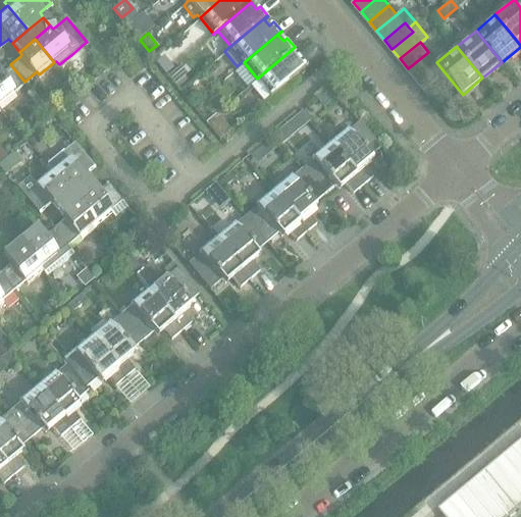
[(292,50),(295,48),(295,47),(257,79),(271,95),(308,63),(300,54),(296,57),(292,50)]
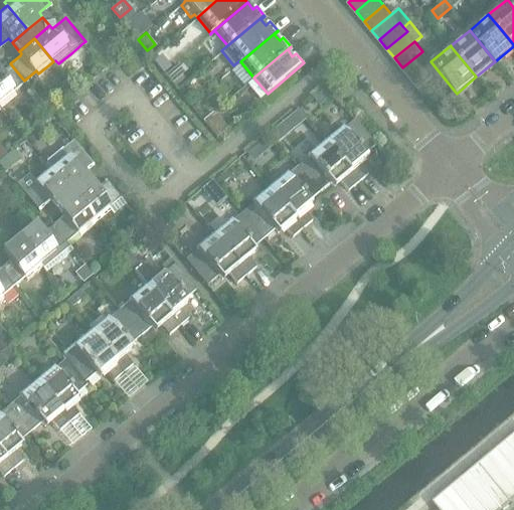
[(409,76),(430,60),(422,51),(402,67),(409,76)]
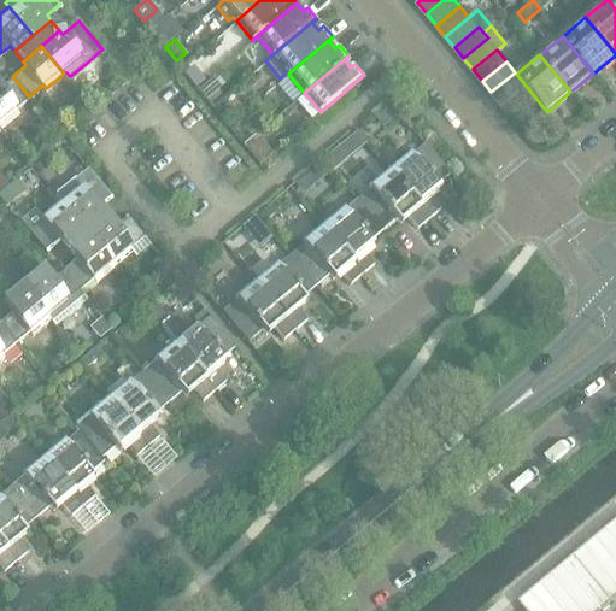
[(195,64),(186,71),(197,84),(198,84),(206,77),(195,64)]
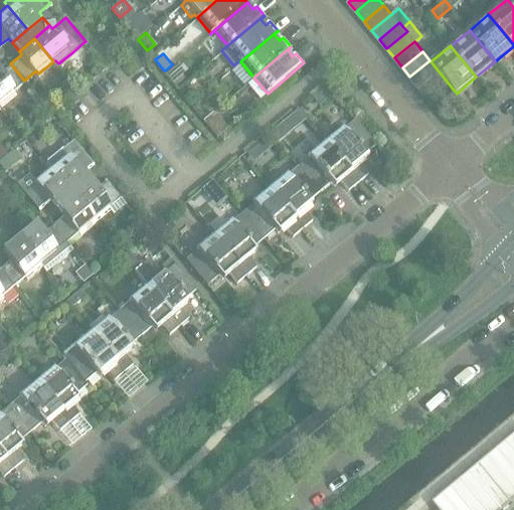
[(177,60),(165,70),(172,80),(185,69),(177,60)]
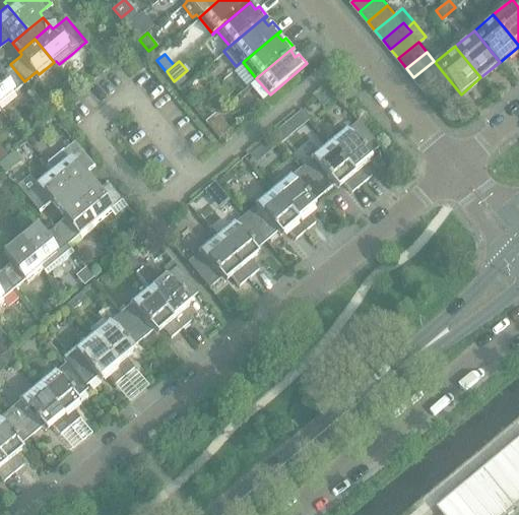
[(443,72),(435,62),(434,61),(413,77),(424,88),(443,72)]
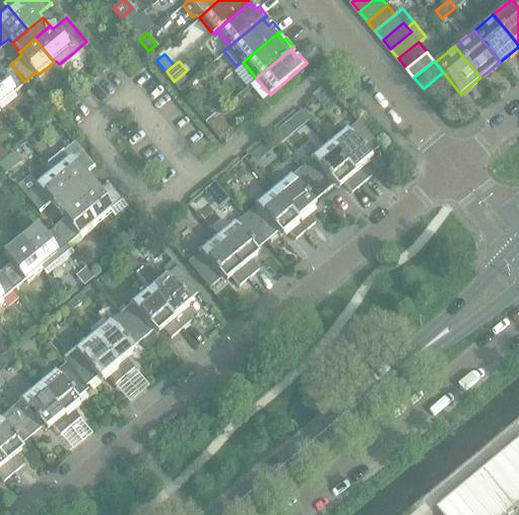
[(0,105),(1,106),(16,92),(14,90),(24,81),(10,64),(2,70),(0,72),(0,105)]
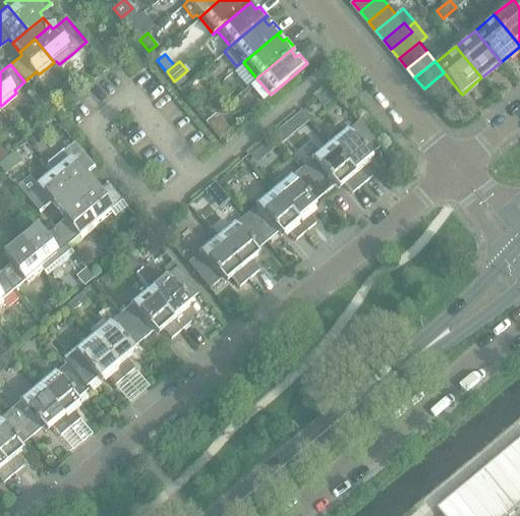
[(323,105),(336,94),(329,86),(315,97),(323,105)]
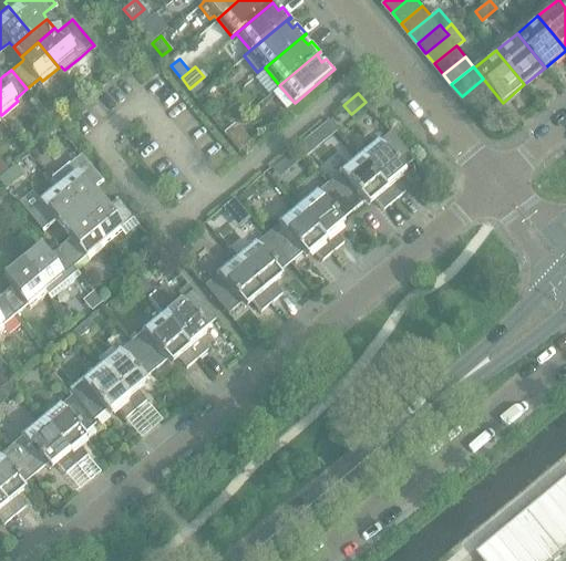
[(321,124),(311,132),(320,143),(329,135),(321,124)]
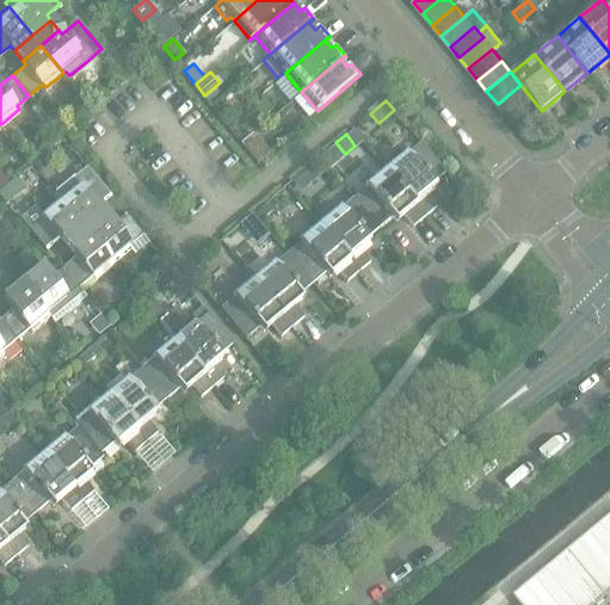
[(256,147),(262,154),(273,144),(267,136),(256,147)]
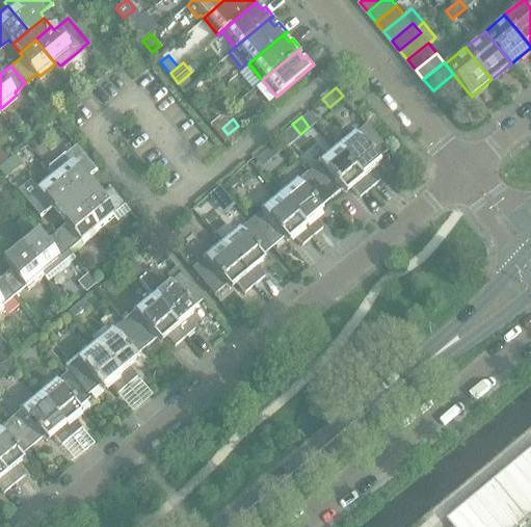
[(26,122),(19,128),(25,135),(33,129),(26,122)]
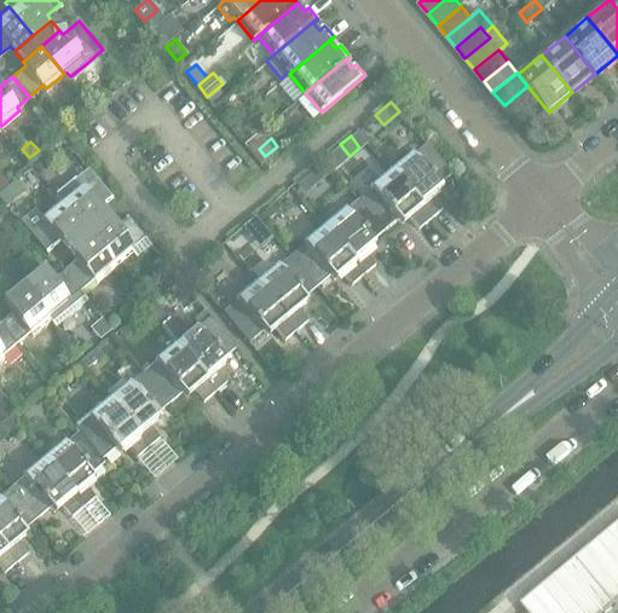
[(437,184),(451,171),(427,142),(411,155),(409,152),(390,167),(431,217),(443,206),(433,196),(442,189),(437,184)]
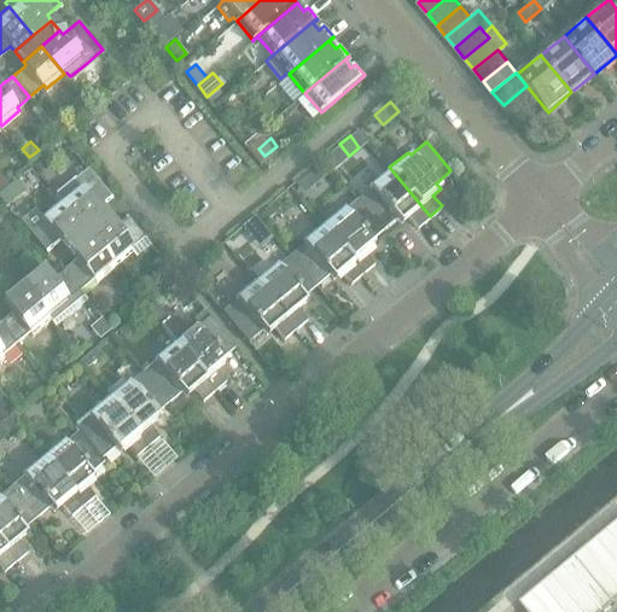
[(31,162),(38,169),(45,163),(40,156),(31,162)]
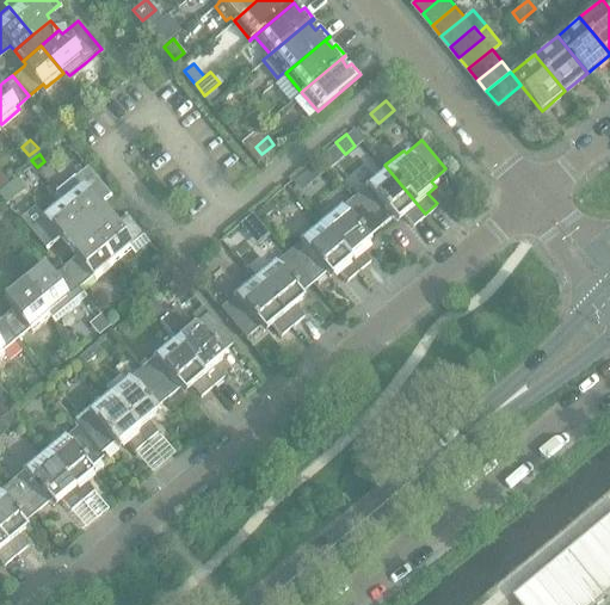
[(322,171),(314,161),(303,171),(312,179),(322,171)]
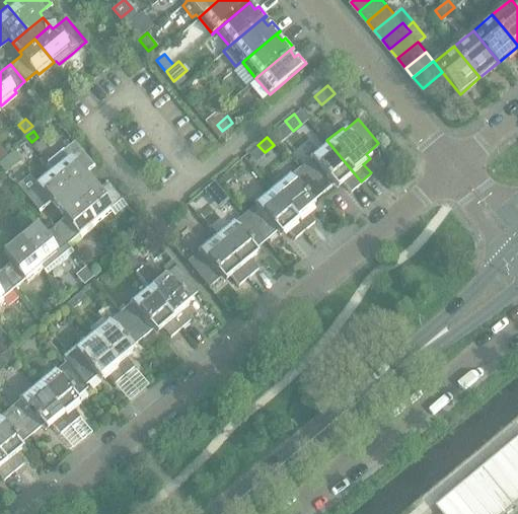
[(63,148),(48,161),(52,166),(51,167),(70,192),(78,185),(75,180),(82,174),(83,173),(94,164),(80,147),(74,140),(74,141),(63,149),(63,148)]
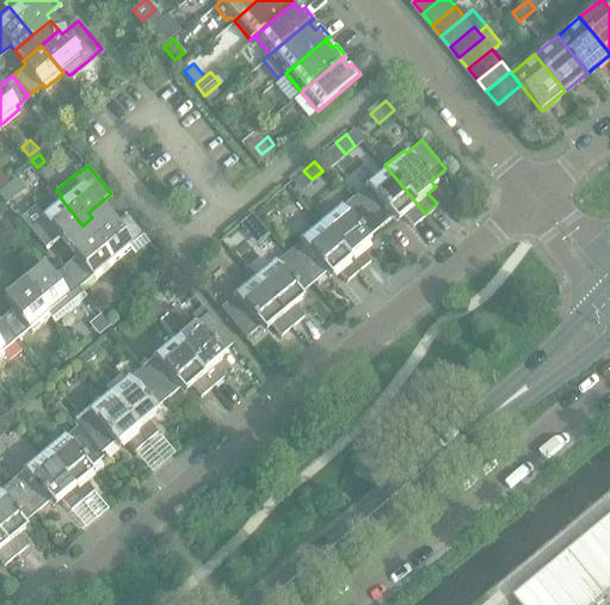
[(413,223),(425,214),(384,165),(367,180),(369,184),(356,196),(379,224),(393,214),(398,218),(405,213),(413,223)]
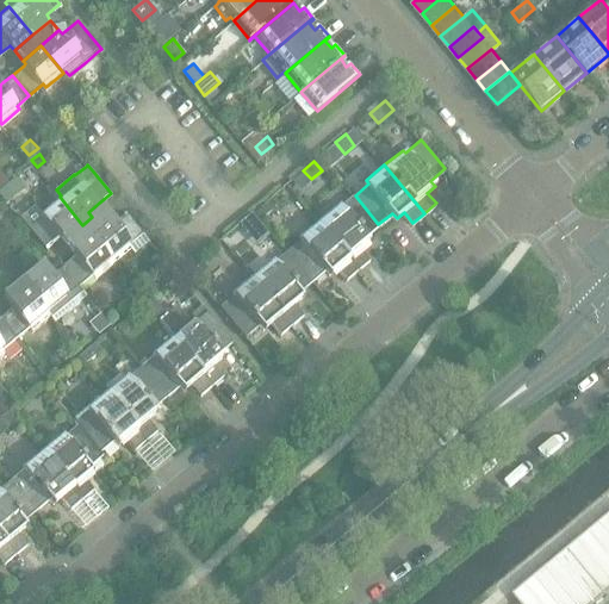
[(0,190),(7,199),(26,185),(18,173),(0,186),(0,190)]
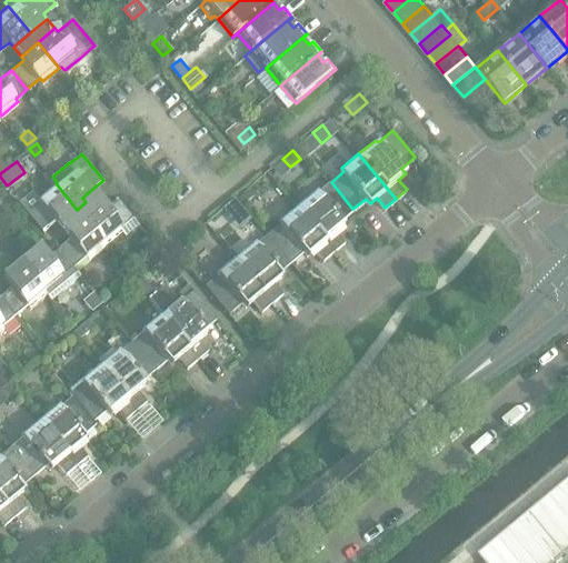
[(298,203),(297,203),(335,249),(346,240),(338,230),(345,224),(340,219),(352,209),(331,182),(317,193),(314,190),(298,203)]
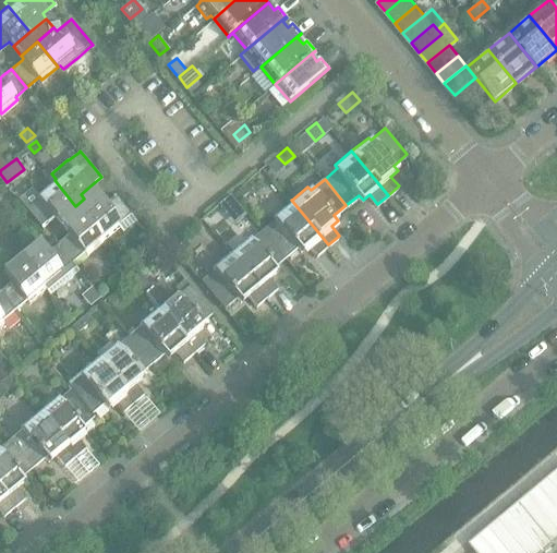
[(35,188),(23,199),(29,206),(27,207),(43,226),(55,216),(57,214),(62,209),(65,214),(75,206),(55,180),(39,193),(35,188)]
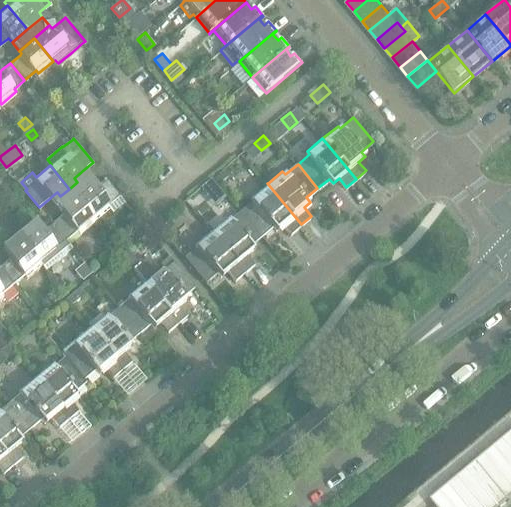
[(215,176),(219,181),(228,174),(223,169),(215,176)]
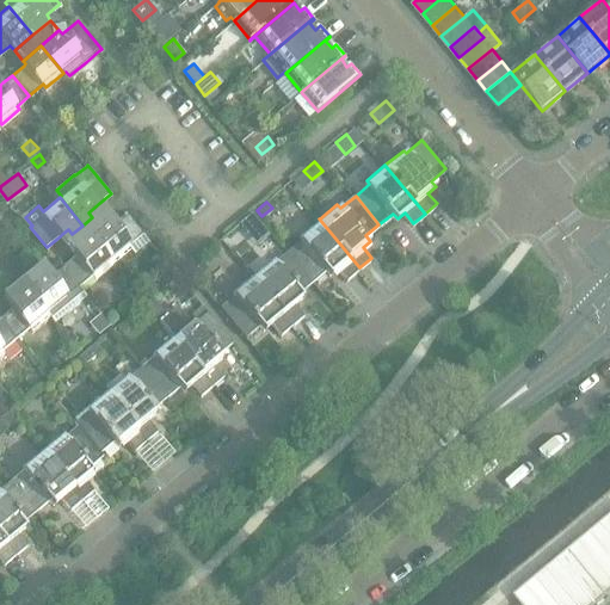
[(68,229),(62,234),(73,248),(90,234),(110,217),(98,204),(88,213),(92,217),(72,234),(68,229)]
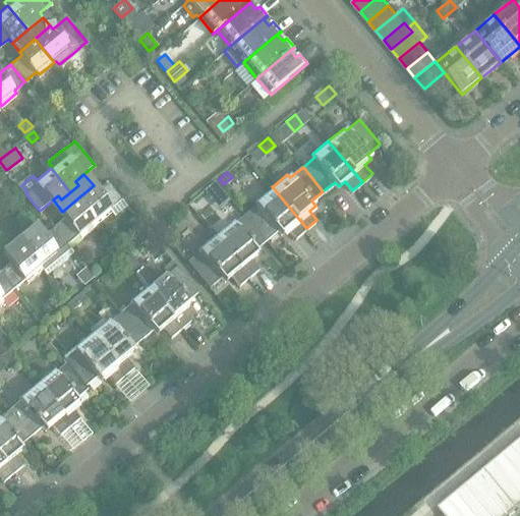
[(92,187),(76,199),(97,224),(98,223),(99,222),(114,210),(117,214),(127,205),(128,205),(122,197),(121,197),(108,180),(98,188),(97,189),(94,185),(92,187)]
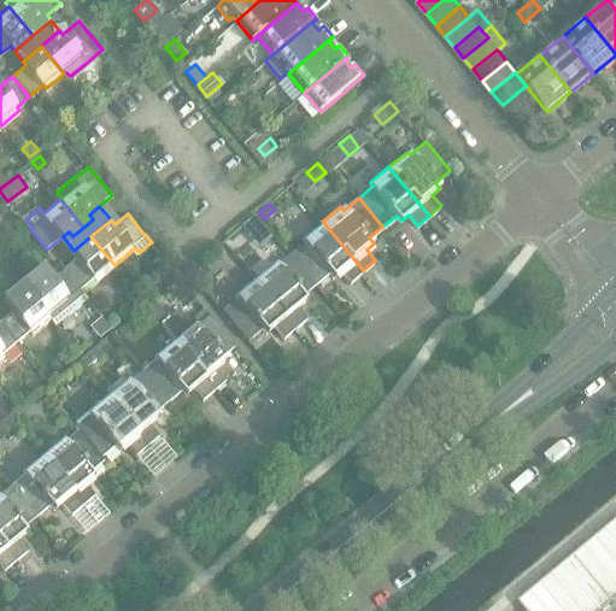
[(273,234),(257,216),(246,223),(262,242),(273,234)]
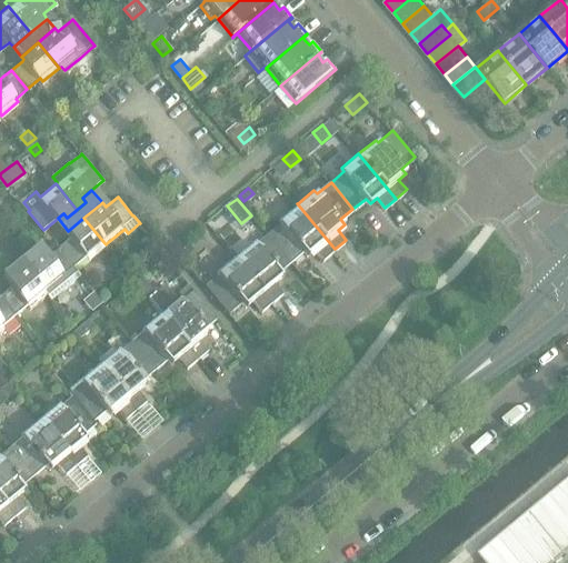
[(324,259),(335,249),(297,203),(280,218),(284,221),(269,233),(291,260),(304,250),(308,254),(316,249),(324,259)]
